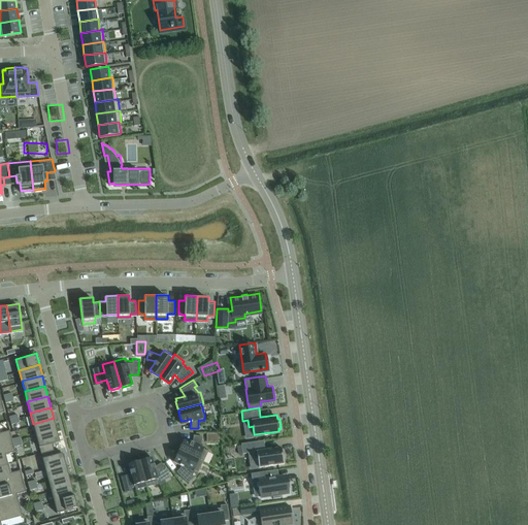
[(57,429),(54,418),(33,424),(36,434),(57,429)]
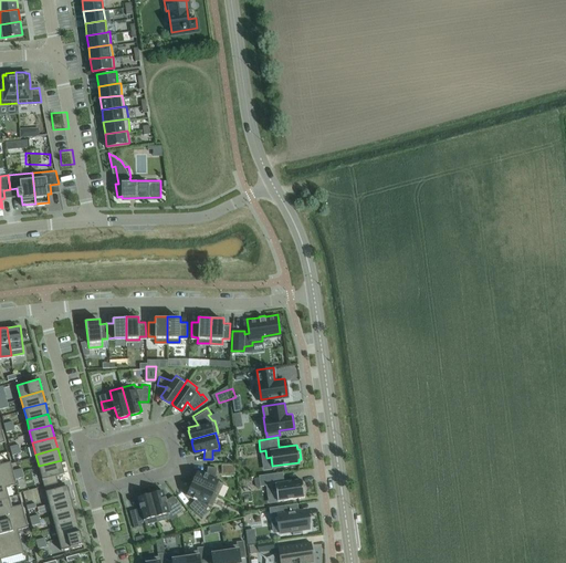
[(0,473),(13,471),(10,461),(10,459),(0,461),(0,473)]
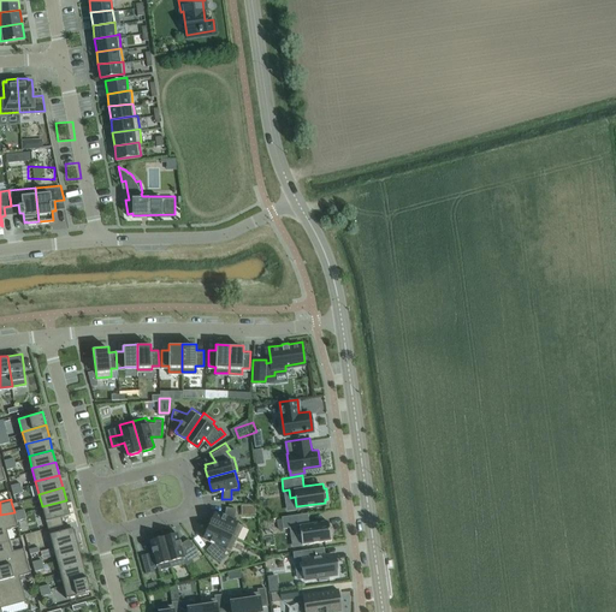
[(70,514),(66,500),(42,506),(47,526),(63,522),(60,516),(70,514)]
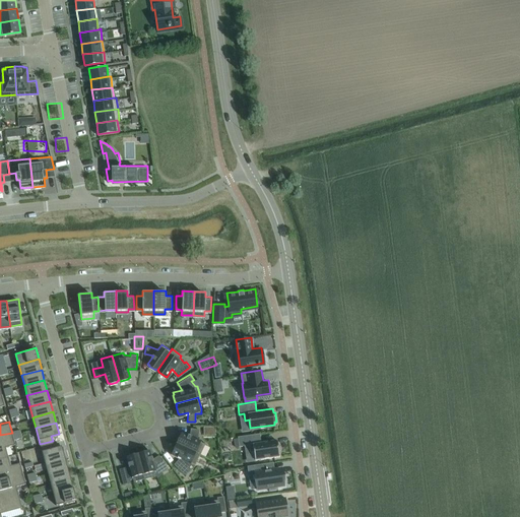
[(204,442),(197,439),(198,428),(191,427),(190,436),(182,432),(181,434),(180,433),(177,440),(178,441),(177,442),(199,453),(204,442)]
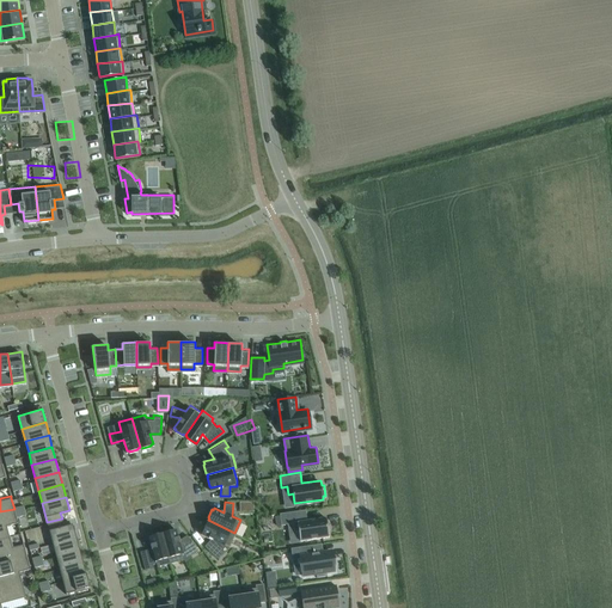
[(329,534),(325,516),(307,519),(305,508),(280,511),(281,523),(293,521),(294,529),(298,529),(300,539),(329,534)]
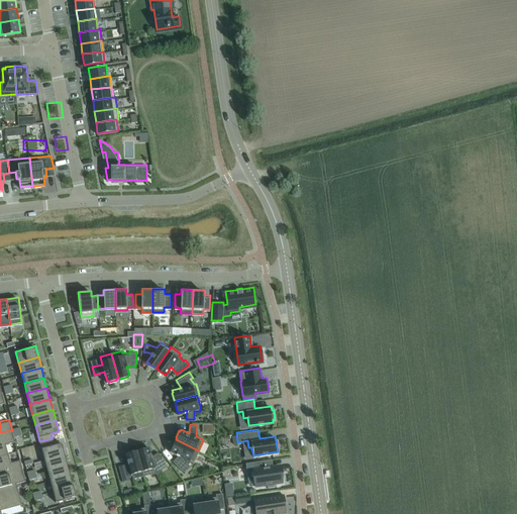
[(5,442),(15,440),(12,430),(0,432),(0,453),(8,452),(5,442)]
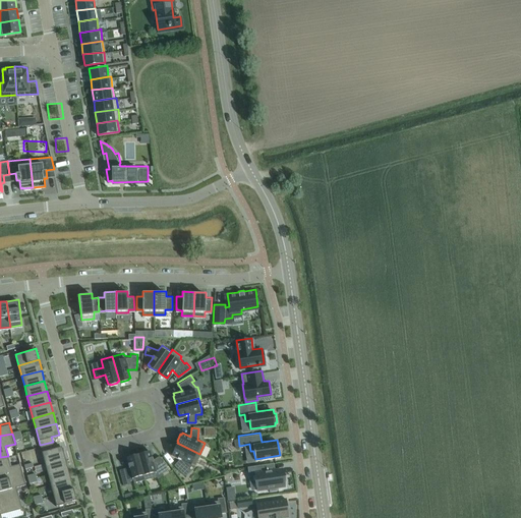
[(54,447),(53,442),(40,445),(45,462),(64,456),(62,445),(54,447)]
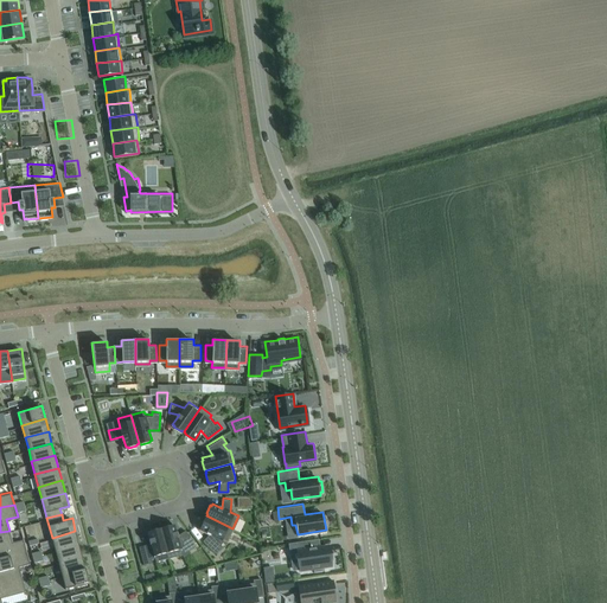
[(232,528),(206,515),(205,518),(204,517),(200,525),(202,526),(200,527),(210,532),(203,540),(216,552),(222,546),(219,544),(224,539),(228,540),(232,528)]
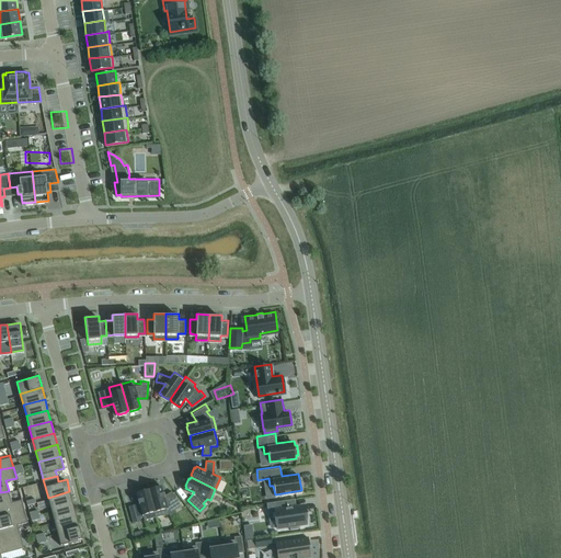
[(150,487),(150,488),(149,489),(156,515),(168,512),(168,509),(173,505),(174,508),(181,503),(172,489),(163,494),(161,486),(159,486),(159,485),(150,487)]
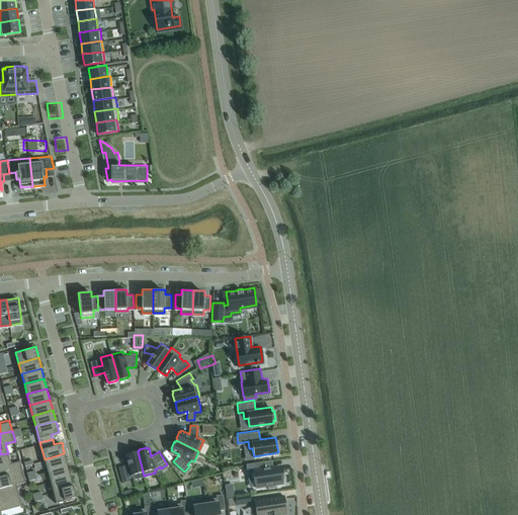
[(144,476),(138,451),(136,451),(136,450),(127,452),(128,453),(126,453),(128,463),(118,465),(122,481),(128,479),(128,477),(132,476),(133,479),(144,476)]
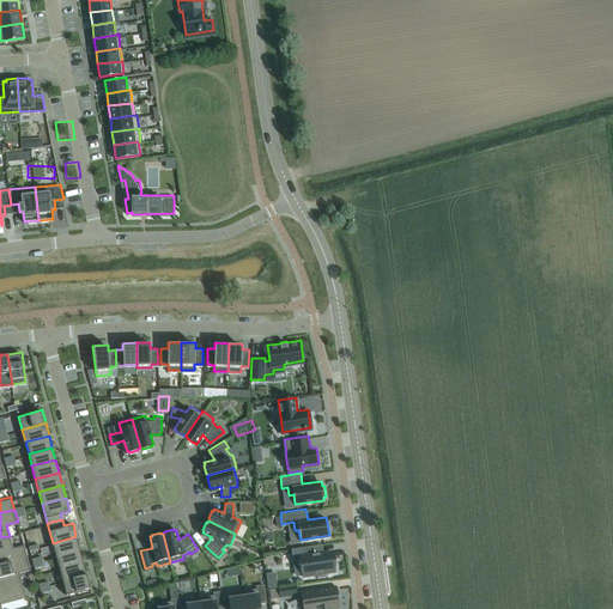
[(0,562),(26,555),(23,543),(12,546),(10,536),(0,537),(0,562)]
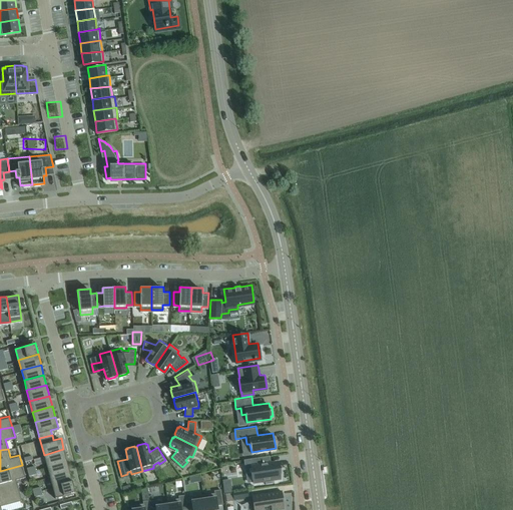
[(66,460),(63,449),(44,455),(46,465),(66,460)]
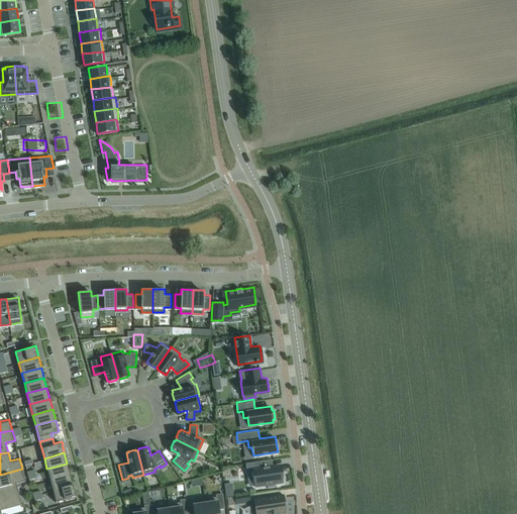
[(276,482),(282,481),(279,465),(267,466),(266,458),(245,461),(246,470),(253,469),(255,485),(267,483),(267,486),(276,485),(276,484),(276,482)]
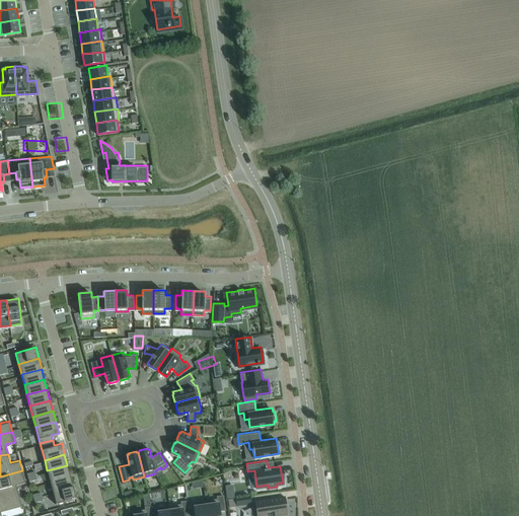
[(70,475),(67,465),(47,470),(50,481),(70,475)]
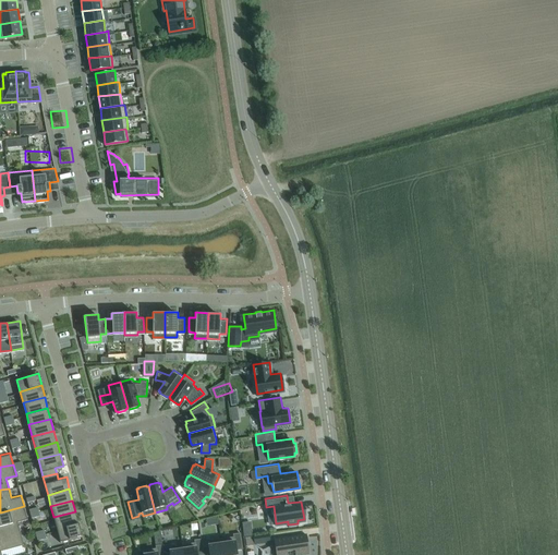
[(17,520),(27,518),(24,506),(0,513),(0,529),(23,543),(17,520)]
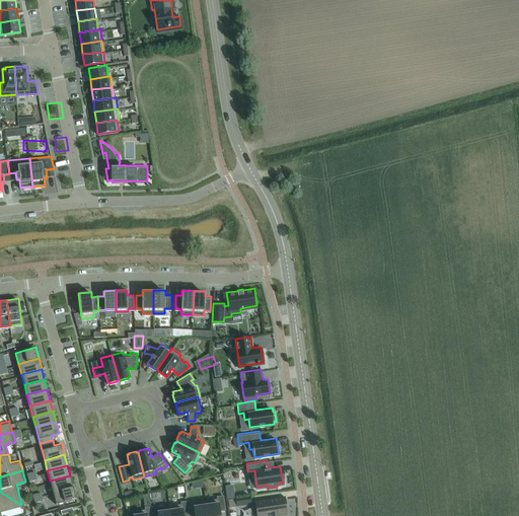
[(73,486),(70,475),(50,481),(53,492),(73,486)]
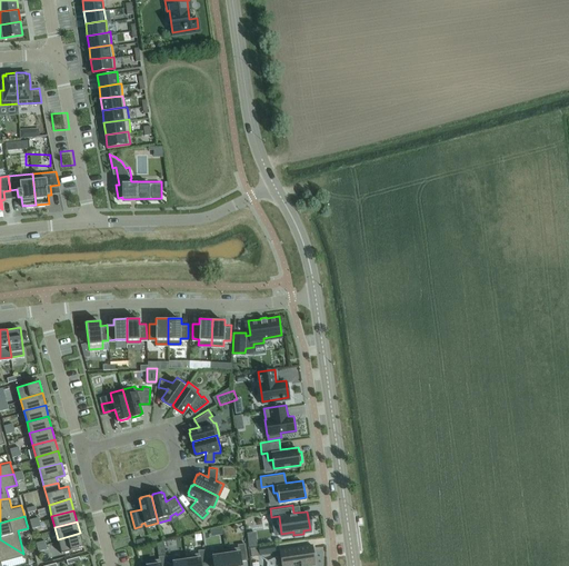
[(83,545),(80,533),(58,539),(61,552),(83,545)]
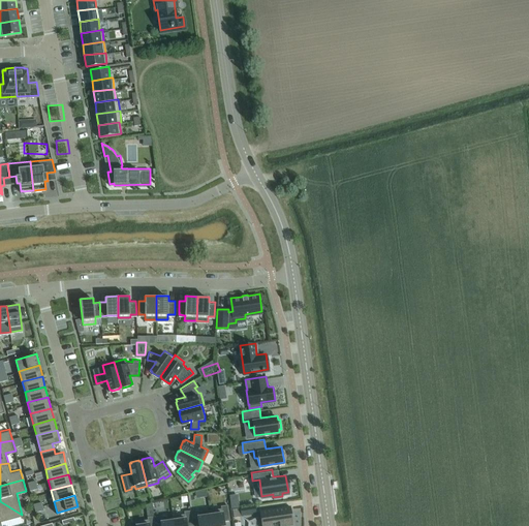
[(130,503),(131,509),(139,506),(137,500),(130,503)]
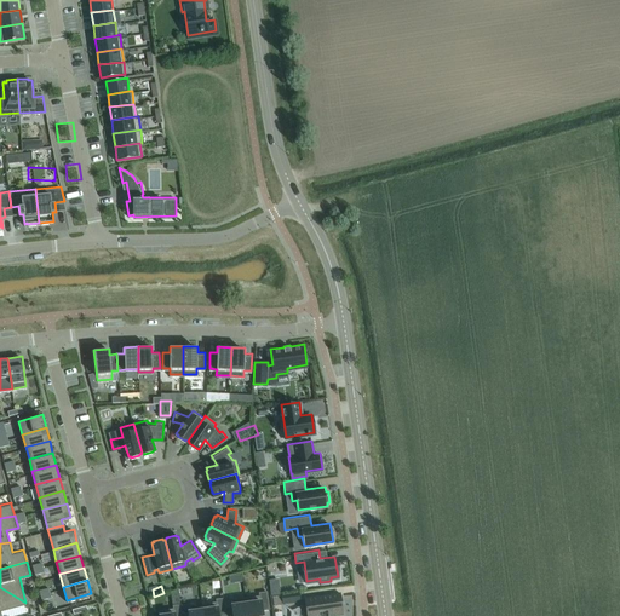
[(26,603),(0,587),(0,615),(1,615),(0,610),(26,603)]
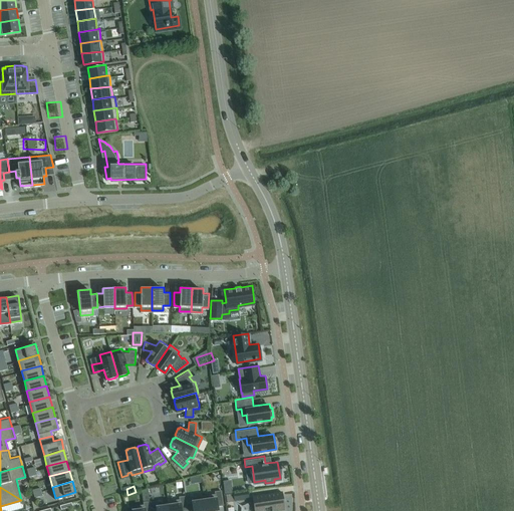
[(218,510),(217,505),(223,504),(221,489),(214,490),(215,492),(203,494),(205,510),(218,510)]
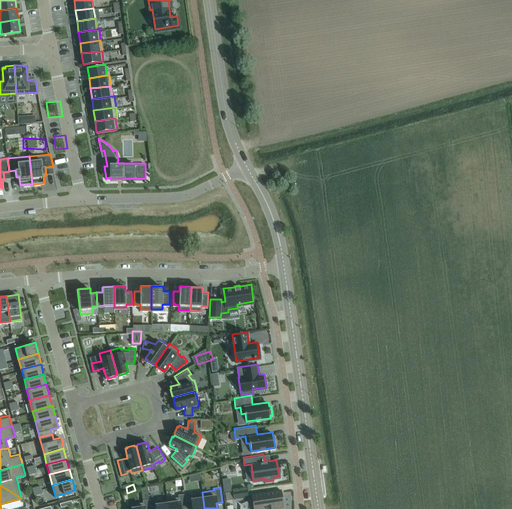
[(247,495),(246,488),(232,490),(234,497),(247,495)]
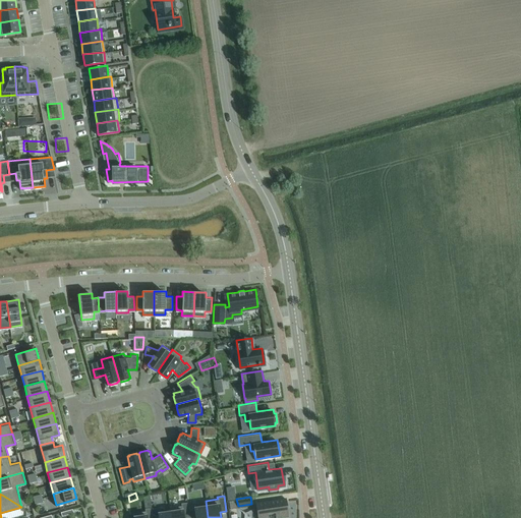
[(288,514),(286,497),(285,497),(285,498),(272,500),(272,499),(255,501),(257,517),(258,517),(257,517),(264,517),(269,517),(268,513),(275,512),(276,516),(288,514)]
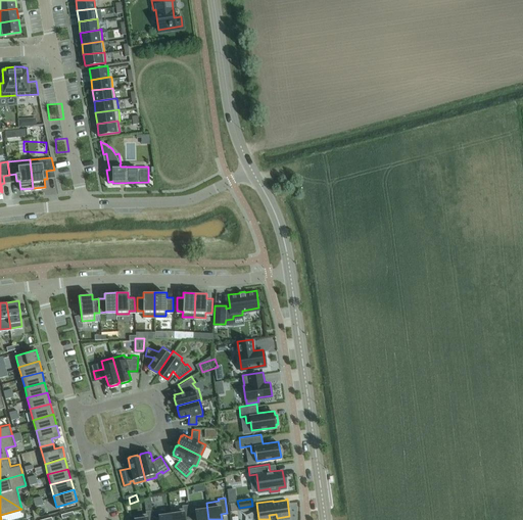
[(190,518),(189,511),(190,511),(188,503),(182,504),(182,506),(171,508),(170,508),(171,510),(172,519),(184,519),(190,518)]
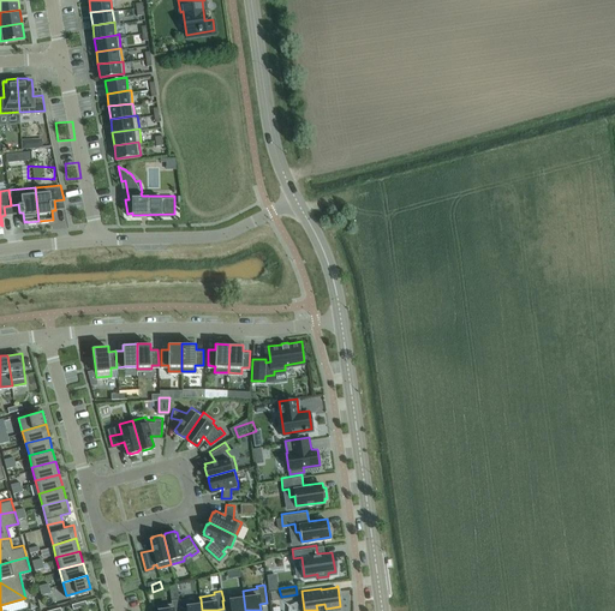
[(245,610),(243,591),(228,593),(230,599),(224,600),(222,600),(224,609),(231,607),(231,610),(245,610)]
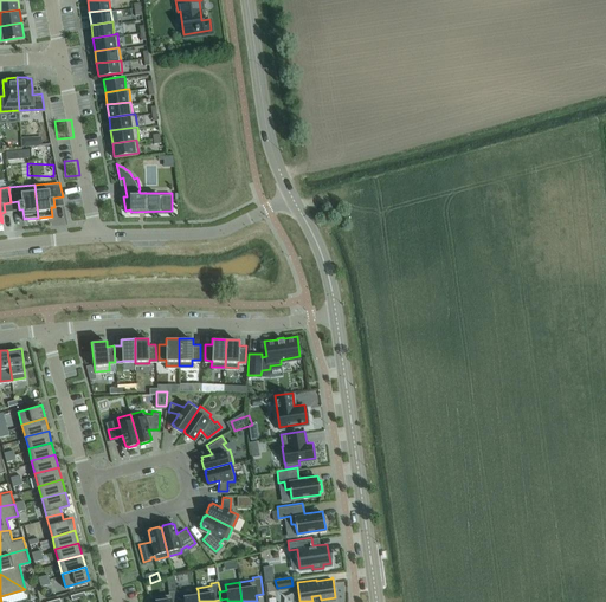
[(178,601),(178,597),(176,587),(175,587),(168,588),(168,591),(155,594),(155,601),(178,601)]
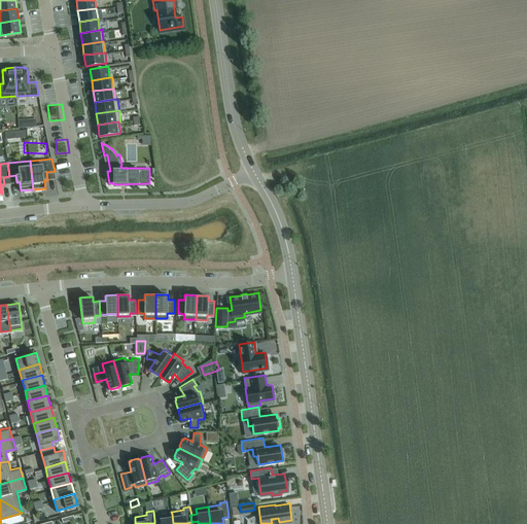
[(173,523),(172,514),(160,516),(161,519),(154,520),(154,523),(173,523)]
